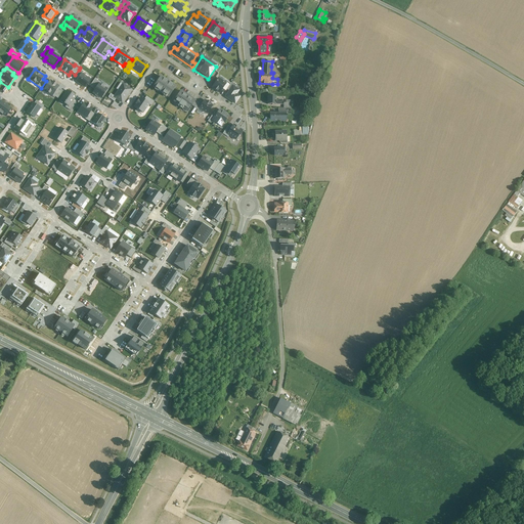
[(83,73),(79,70),(75,75),(74,77),(79,81),(77,83),(85,89),(91,81),(82,75),(83,73)]
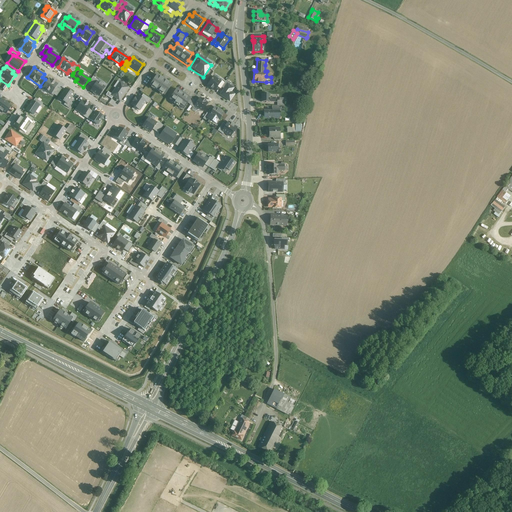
[(156,74),(149,85),(164,96),(171,85),(156,74)]
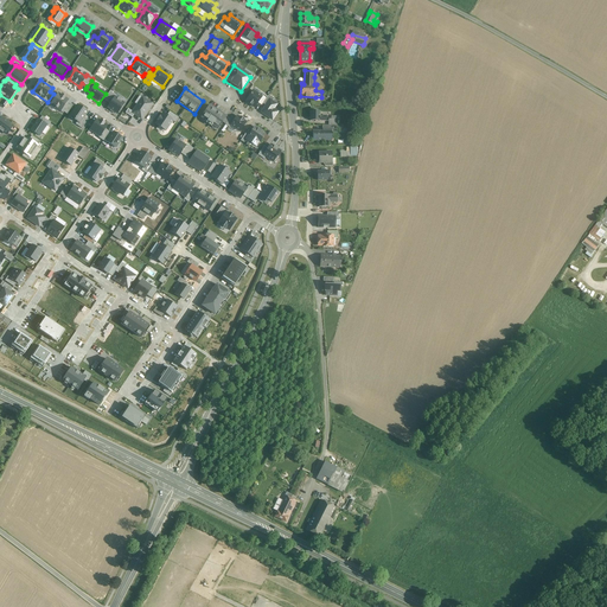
[(251,90),(244,102),(254,109),(257,104),(261,107),(262,104),(267,97),(262,95),(261,96),(251,90)]
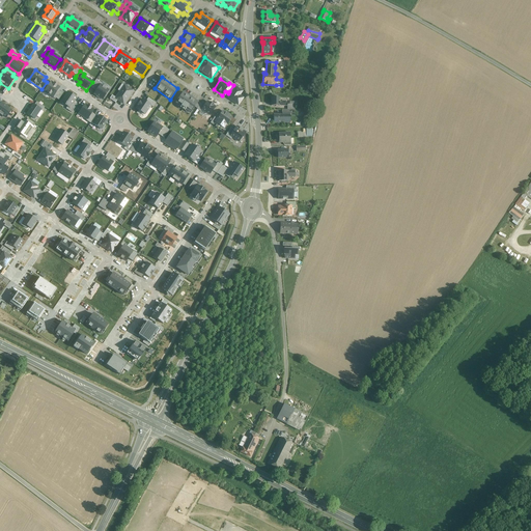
[(95,81),(90,89),(95,92),(93,94),(103,101),(109,90),(95,81)]
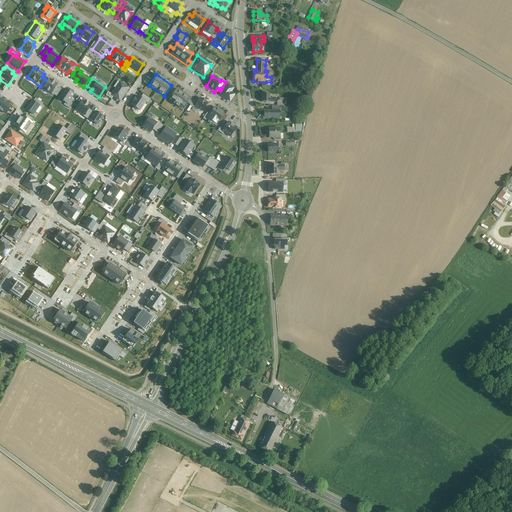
[(49,79),(43,88),(56,96),(61,89),(56,86),(57,84),(49,79)]
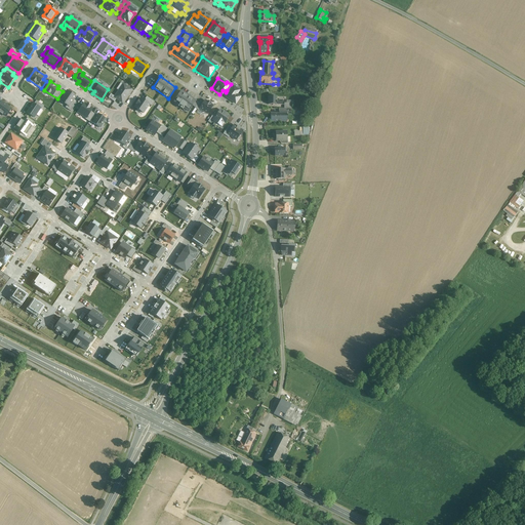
[(232,83),(231,84),(227,90),(230,92),(227,98),(236,105),(241,97),(236,95),(239,90),(236,88),(237,86),(232,83)]
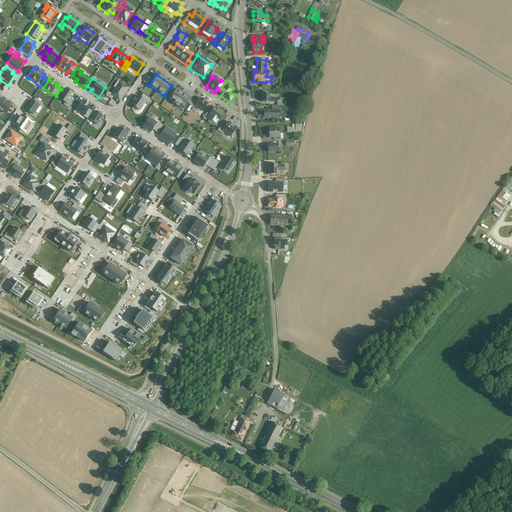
[(107,93),(106,95),(112,99),(113,98),(119,101),(129,88),(120,82),(111,95),(107,93)]
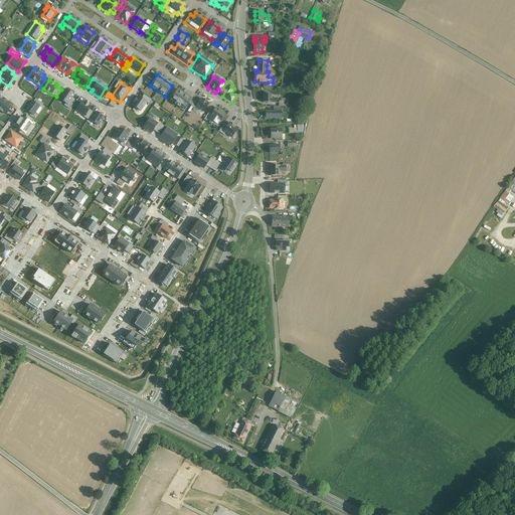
[(64,88),(58,98),(65,102),(63,105),(68,109),(73,102),(69,99),(72,94),(64,88)]
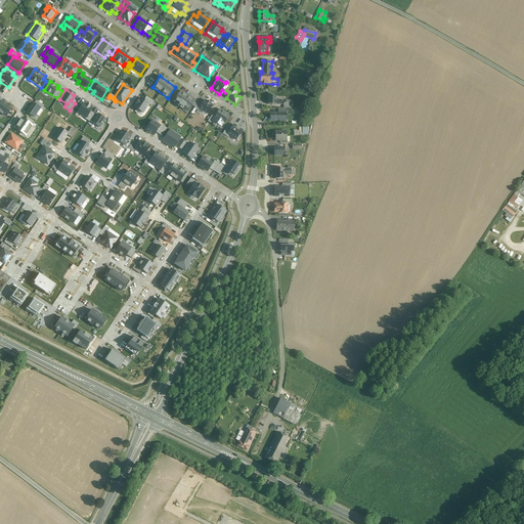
[(193,107),(197,103),(180,91),(173,101),(187,111),(190,105),(193,107)]
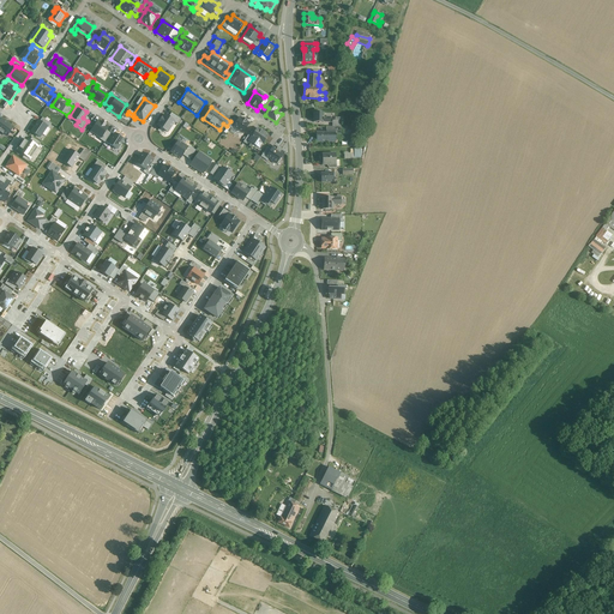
[(324,118),(324,114),(324,113),(314,113),(314,122),(324,124),(324,122),(331,122),(331,118),(324,118)]
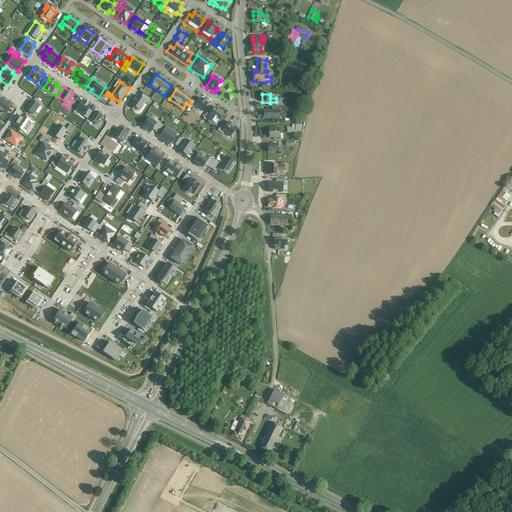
[(136,97),(131,106),(139,112),(145,103),(136,97)]
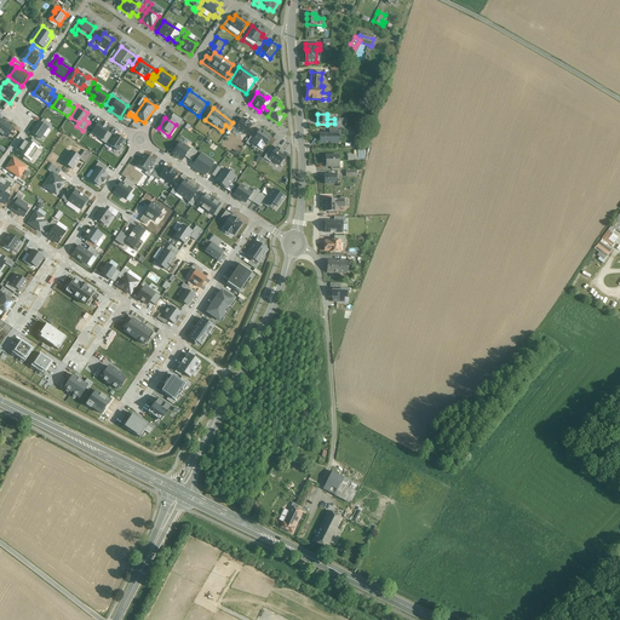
[(233,122),(229,127),(233,131),(234,128),(245,136),(251,125),(241,118),(237,121),(235,120),(233,122)]
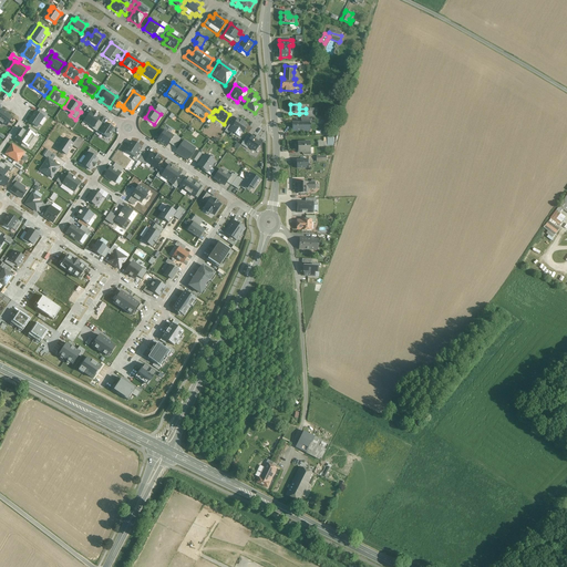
[(13,117),(1,109),(0,110),(0,122),(7,126),(13,117)]
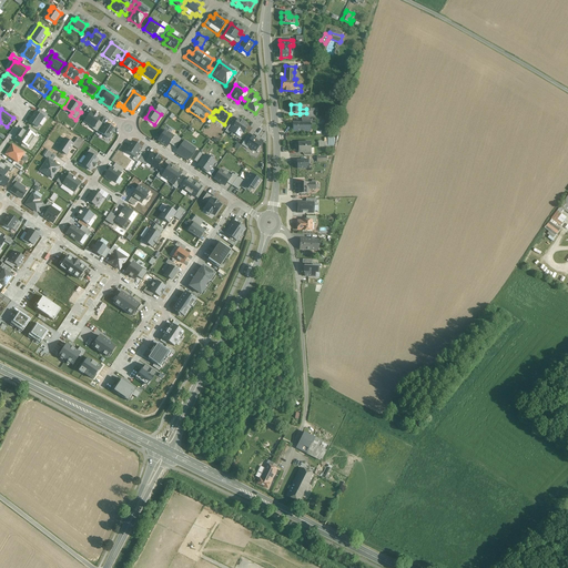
[(34,111),(28,122),(36,127),(42,118),(43,118),(46,114),(38,110),(37,112),(34,111)]
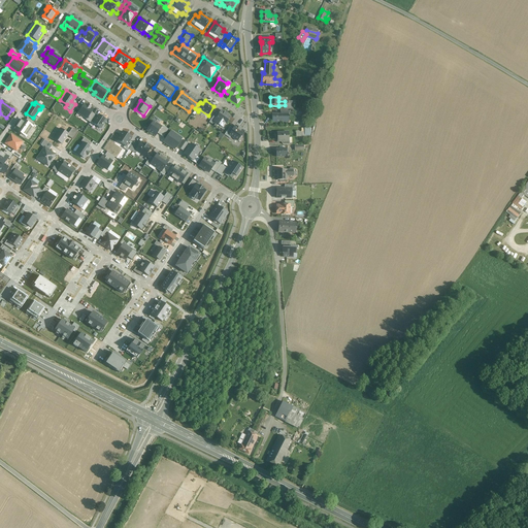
[(85,104),(78,112),(87,119),(86,120),(90,123),(94,117),(95,116),(91,112),(93,109),(85,104)]
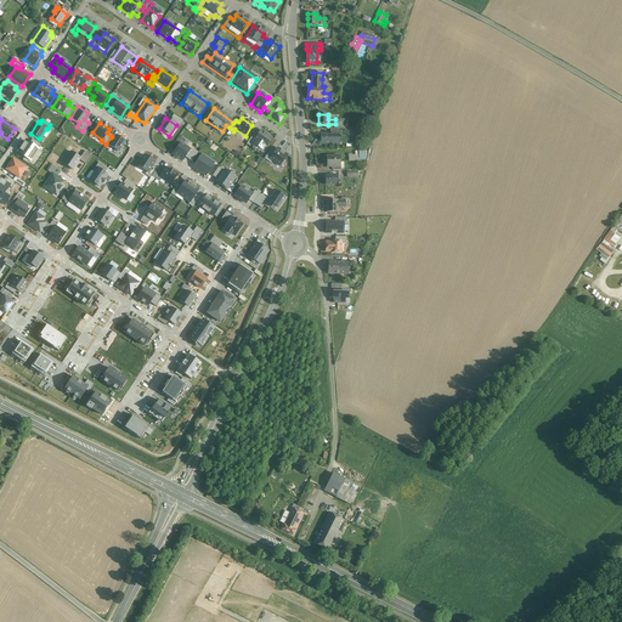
[(252,137),(246,145),(250,147),(252,145),(263,152),(272,137),(260,130),(254,139),(252,137)]
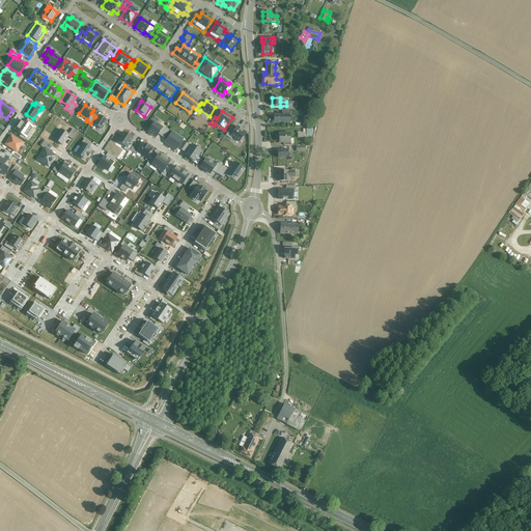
[(290,122),(290,114),(282,113),(282,114),(274,115),(274,119),(274,123),(282,123),(282,122),(290,122)]
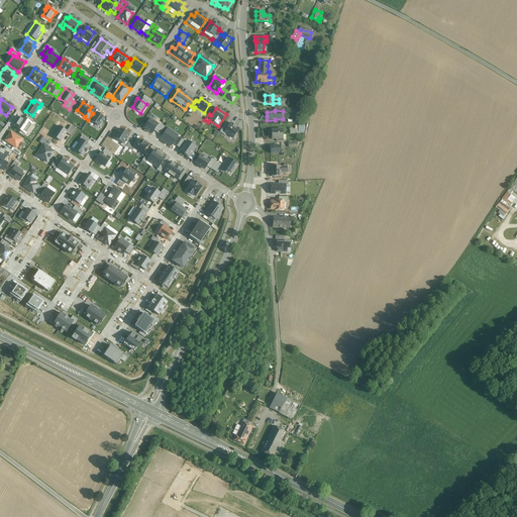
[(95,116),(92,114),(88,120),(87,122),(89,124),(91,121),(99,126),(104,118),(97,113),(95,116)]
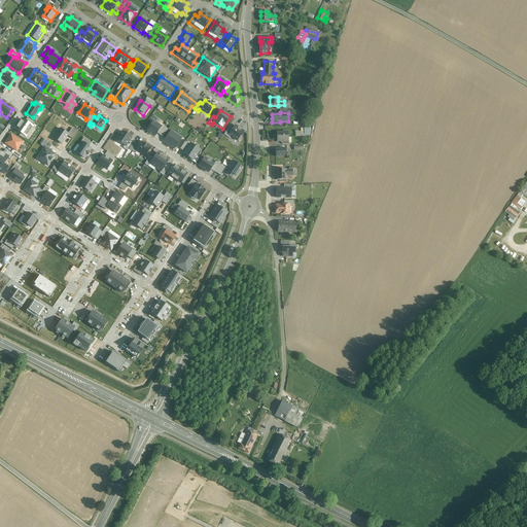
[(22,119),(15,129),(22,133),(20,136),(25,139),(35,124),(28,118),(25,123),(22,119)]
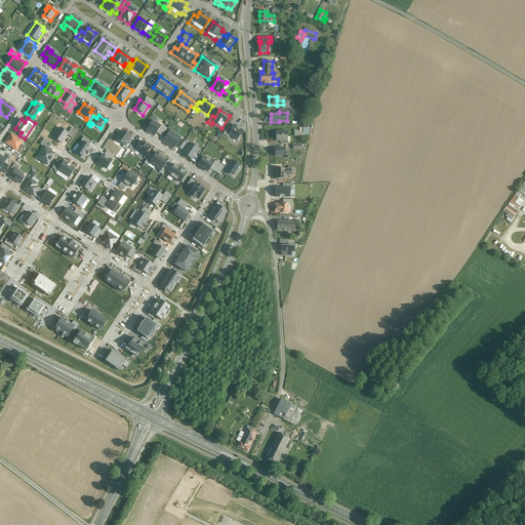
[(151,120),(145,129),(154,135),(156,132),(162,136),(167,129),(162,126),(161,127),(151,120)]
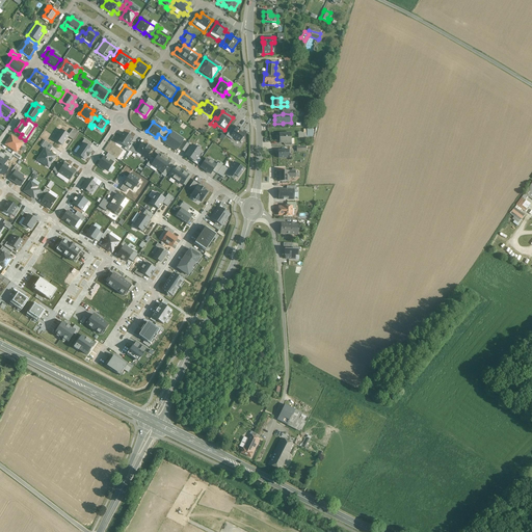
[(231,129),(225,136),(230,138),(231,137),(239,142),(245,133),(236,128),(234,131),(231,129)]
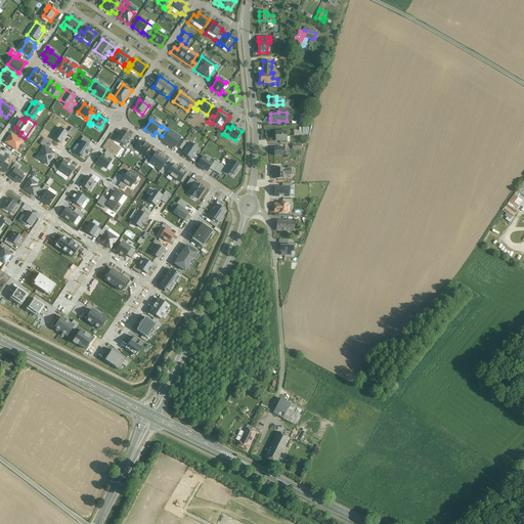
[(56,134),(53,138),(61,143),(67,135),(71,138),(76,131),(71,128),(68,134),(58,128),(55,133),(56,134)]
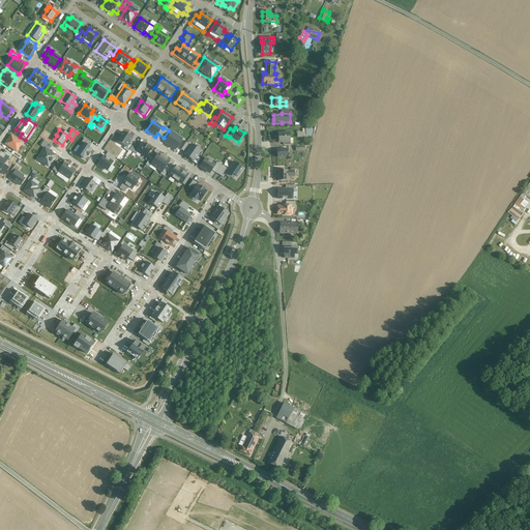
[(129,150),(134,144),(130,142),(133,139),(123,131),(117,141),(125,147),(123,149),(128,152),(129,150)]
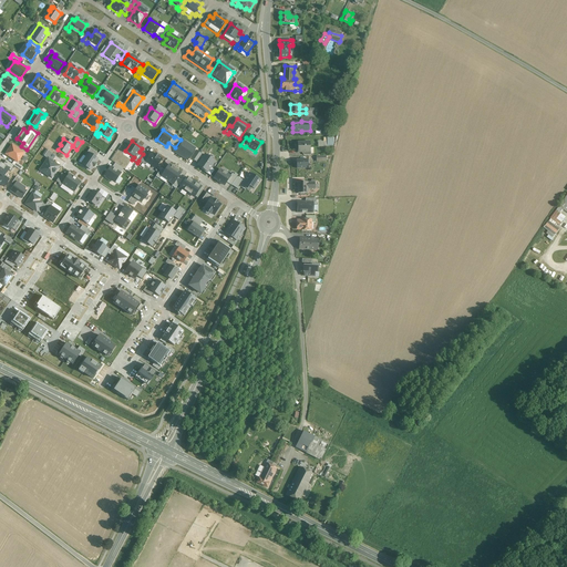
[(183,141),(175,153),(188,162),(197,150),(183,141)]
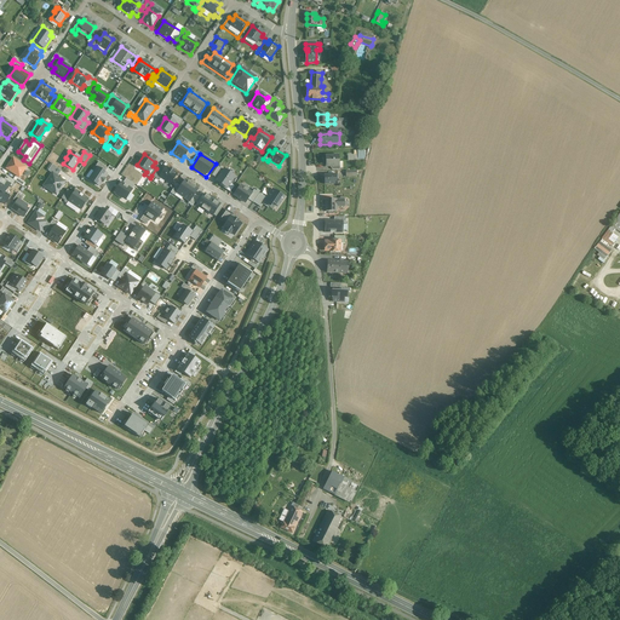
[(326,167),(337,167),(339,166),(339,155),(326,156),(326,167)]
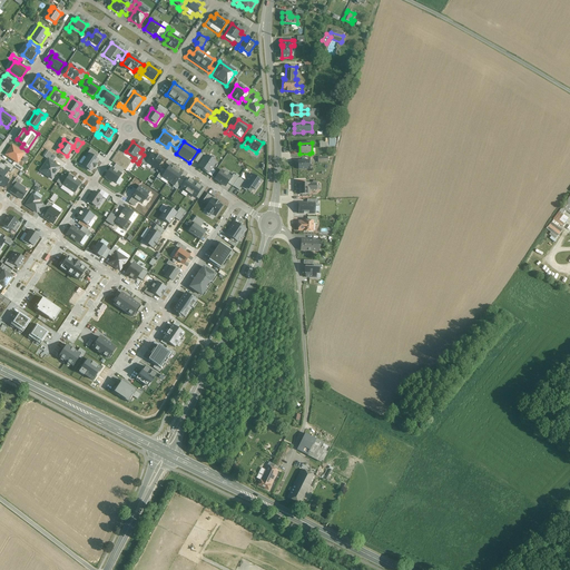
[(11,145),(5,155),(15,161),(11,166),(13,167),(20,172),(22,168),(17,165),(25,154),(11,145)]
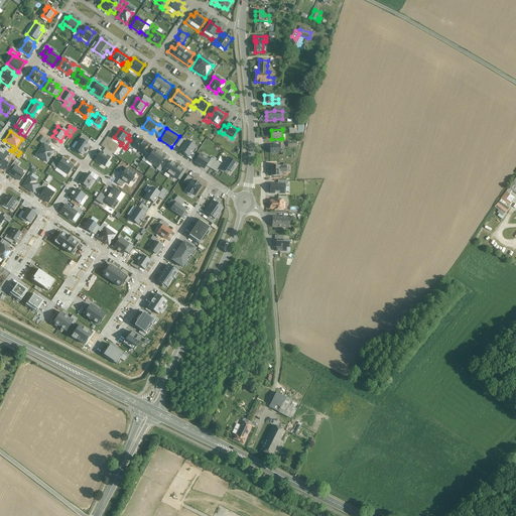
[(88,141),(81,136),(73,149),(82,155),(88,147),(86,145),(88,141)]
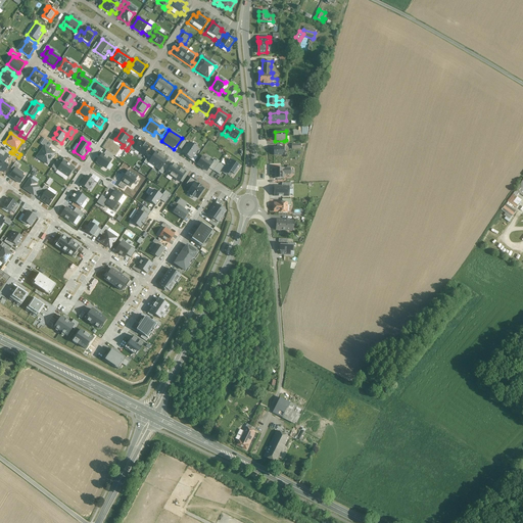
[(43,139),(40,144),(43,145),(35,157),(46,164),(54,153),(47,148),(50,143),(43,139)]
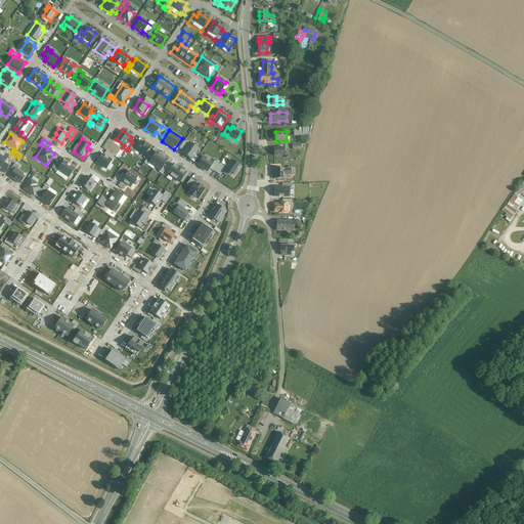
[(132,142),(128,148),(134,154),(135,151),(143,157),(150,147),(140,140),(137,144),(133,141),(132,142)]
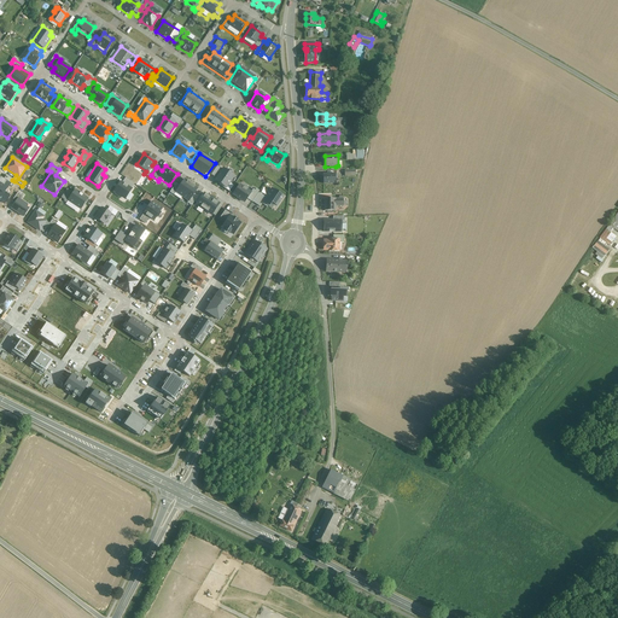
[(217,167),(211,175),(217,179),(216,181),(226,188),(233,176),(217,167)]
